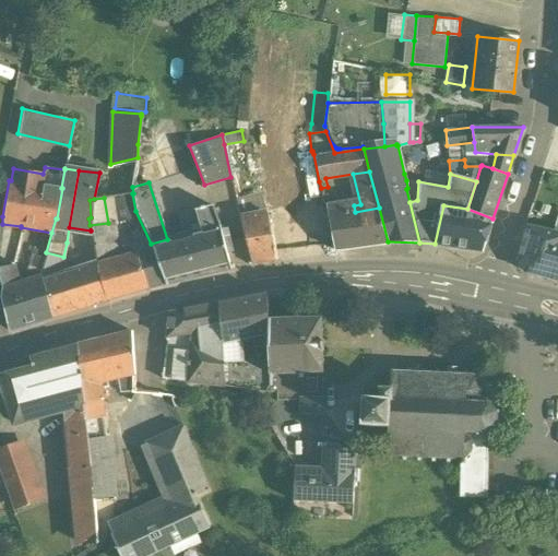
[(211,204),(194,210),(200,232),(167,239),(151,244),(153,249),(165,283),(229,267),(225,250),(228,249),(225,237),(222,238),(211,204)]
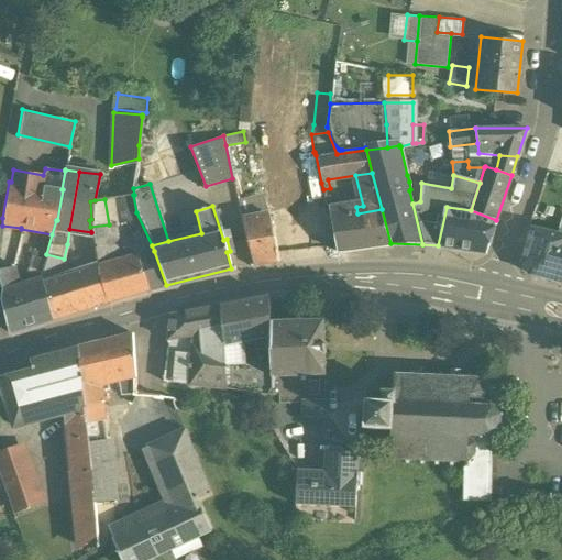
[(496,220),(471,210),(447,207),(438,245),(484,254),(496,220)]
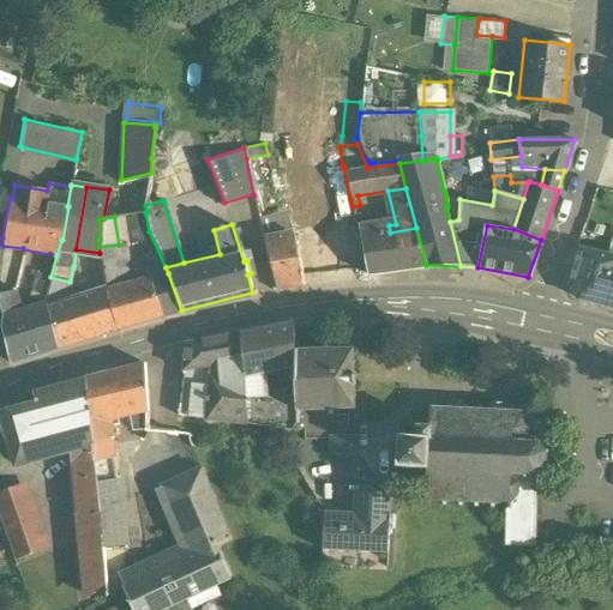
[(390,233),(359,237),(361,247),(366,273),(426,265),(416,228),(390,233)]
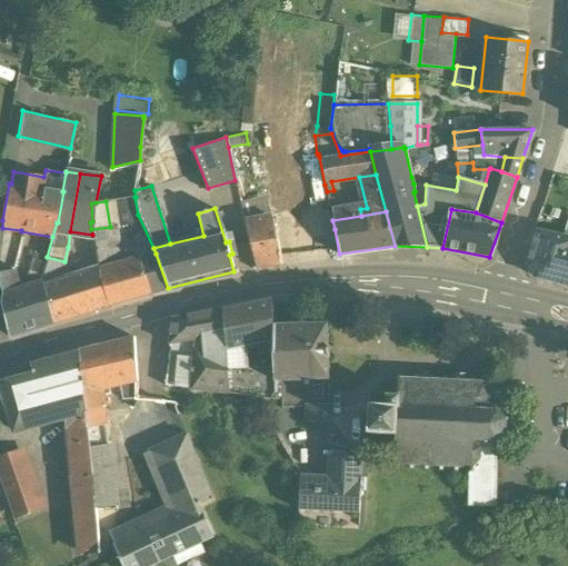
[(269,215),(243,221),(247,235),(275,230),(269,215)]
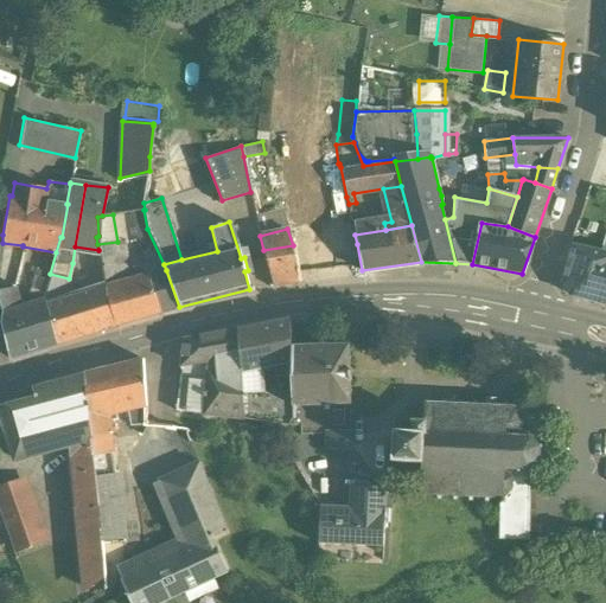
[(117,242),(97,244),(99,250),(103,283),(103,288),(116,284),(112,263),(121,261),(117,242)]
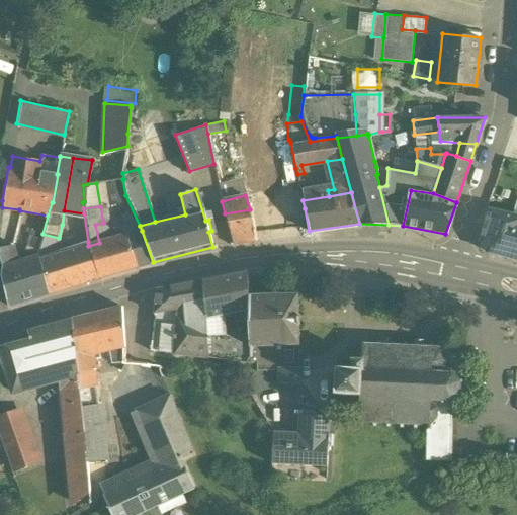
[(516,257),(516,215),(488,207),(480,239),(487,251),(516,259),(516,257)]
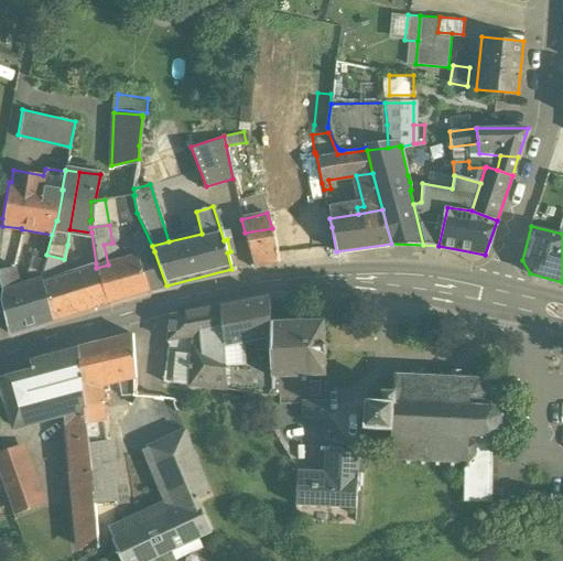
[(272,228),(245,233),(253,265),(279,260),(273,237),(272,228)]
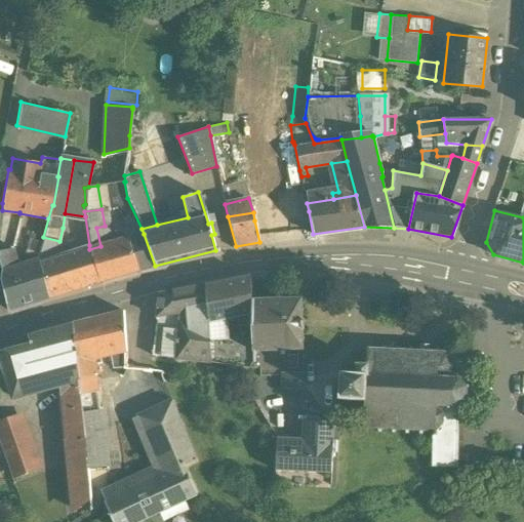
[(101,246),(89,249),(98,281),(155,266),(144,234),(101,246)]
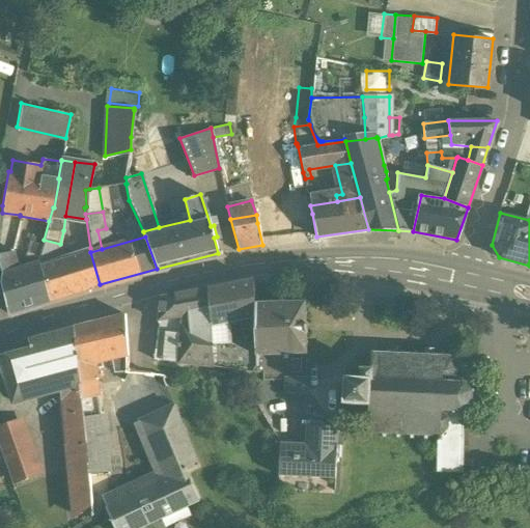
[(42,244),(29,241),(24,267),(35,262),(42,244)]
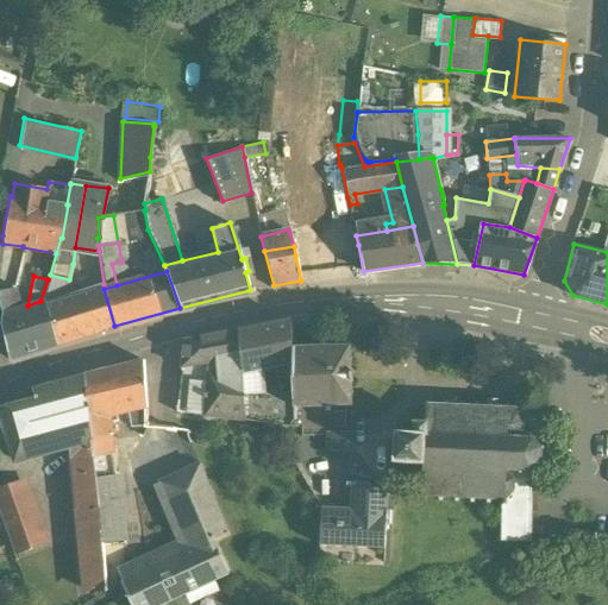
[(104,284),(44,303),(48,314),(56,344),(114,326),(104,289),(104,284)]
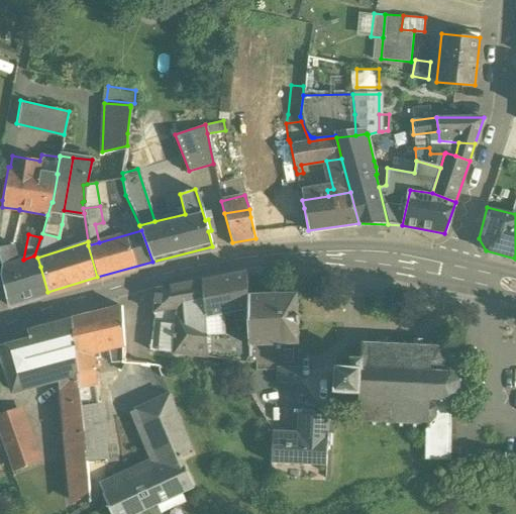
[(0,262),(1,266),(1,267),(2,267),(17,261),(11,242),(10,246),(0,247),(0,262)]
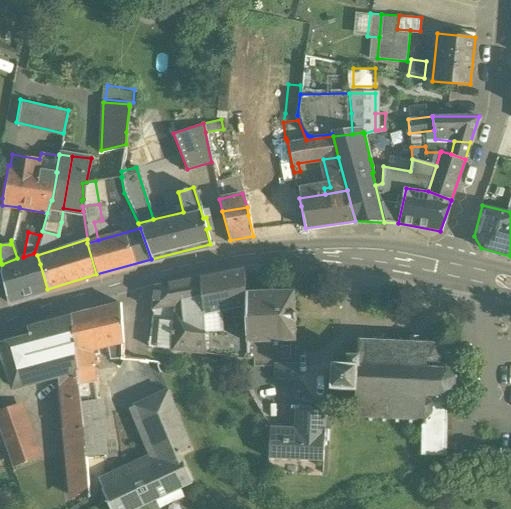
[(17,258),(2,264),(0,273),(7,301),(47,289),(40,264),(37,255),(36,252),(34,253),(23,257),(17,258)]
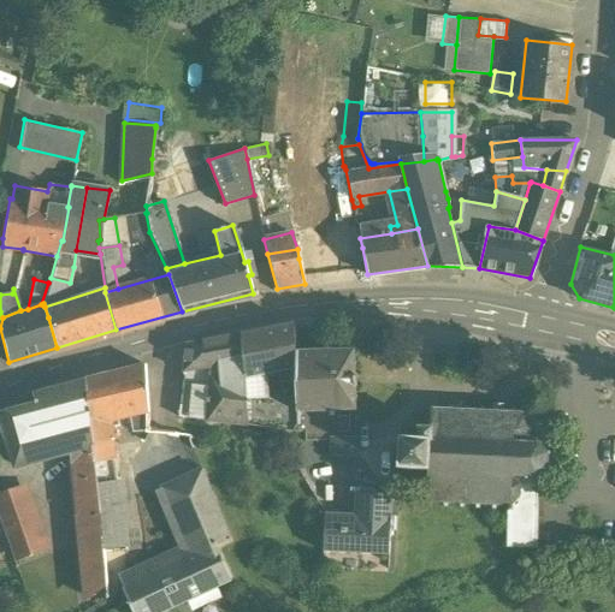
[(294,324),(241,333),(244,376),(258,374),(295,368),(295,351),(295,350),(294,324)]
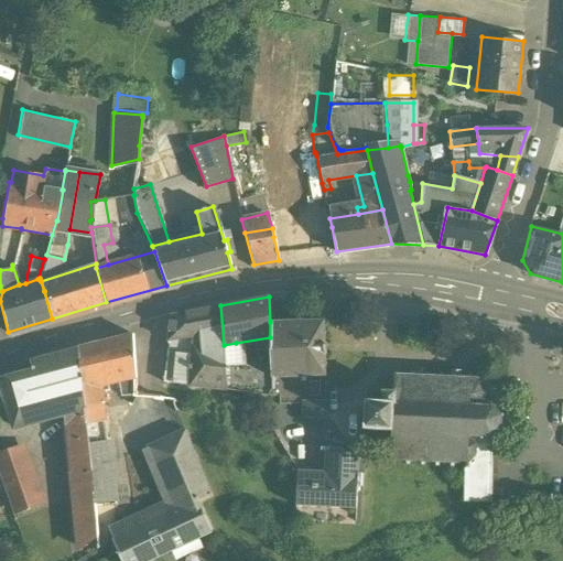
[(220,305),(171,315),(168,341),(186,336),(187,351),(193,351),(195,368),(164,364),(163,380),(226,388),(224,345),(220,305)]
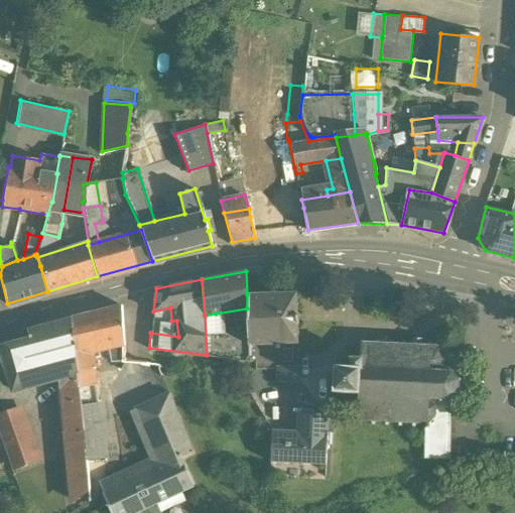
[(295,292),(247,294),(247,308),(248,344),(262,344),(296,343),(295,292)]
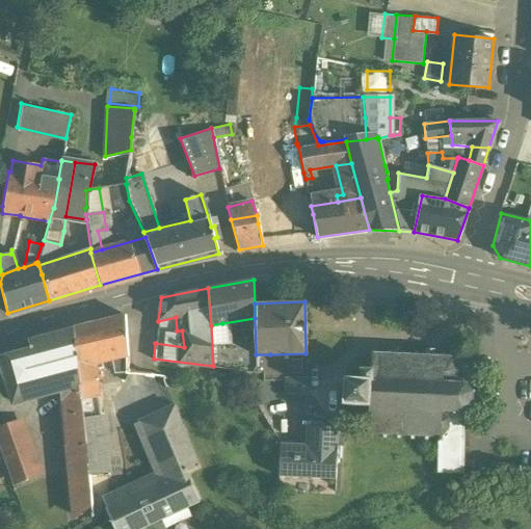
[(125,314),(73,327),(77,366),(94,363),(112,359),(127,354),(125,314)]
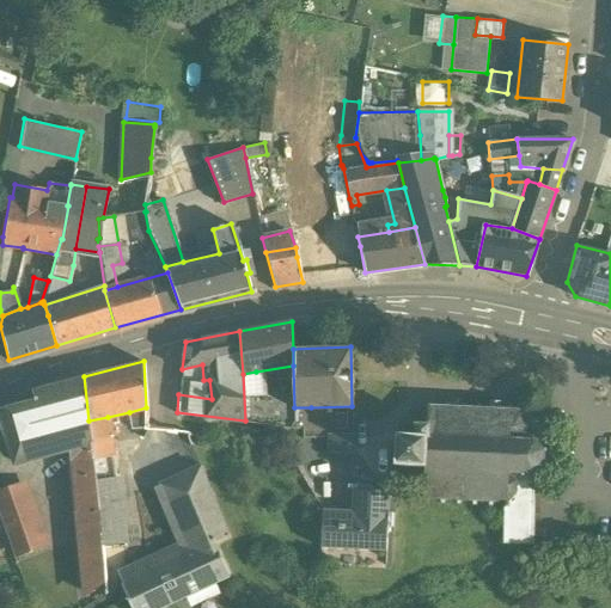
[(84,376),(32,391),(36,400),(0,412),(0,416),(16,462),(72,447),(91,442),(89,421),(84,376)]
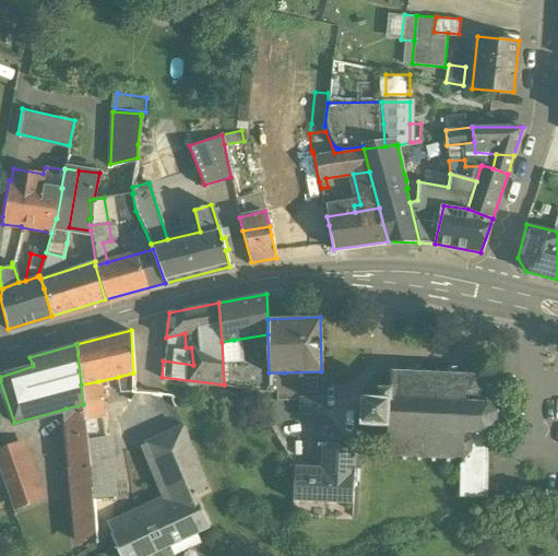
[(452,370),(450,370),(450,375),(438,374),(438,369),(435,369),(435,374),(423,374),(423,369),(418,368),(419,365),(411,364),(411,368),(406,368),(406,373),(393,373),(391,369),(389,370),(391,374),(391,388),(381,388),(381,387),(367,387),(366,397),(363,397),(360,425),(389,426),(388,452),(386,454),(387,457),(390,453),(402,454),(402,459),(405,459),(406,454),(417,456),(417,460),(419,460),(420,456),(431,456),(431,461),(435,461),(435,456),(447,457),(446,461),(449,461),(450,457),(460,458),(459,496),(486,497),(488,433),(487,430),(494,425),(496,426),(497,424),(495,422),(495,413),(498,412),(497,410),(494,411),(488,404),(489,402),(487,401),(486,403),(478,403),(484,398),(486,399),(487,397),(484,395),(485,386),(487,385),(486,382),(484,383),(477,376),(479,373),(477,371),(475,376),(465,375),(466,370),(463,370),(463,375),(452,375),(452,370)]
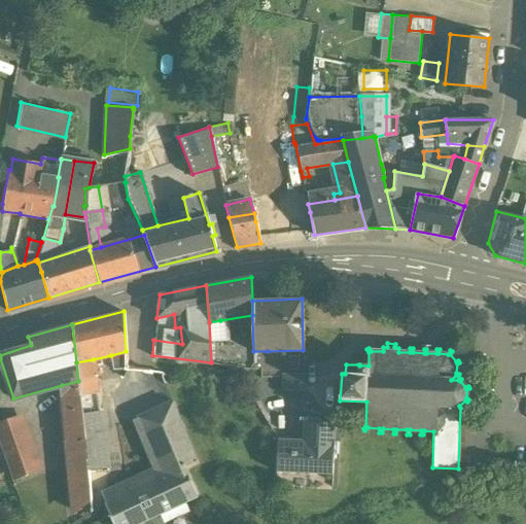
[(126,351),(111,355),(114,370),(125,370),(127,368),(126,351)]
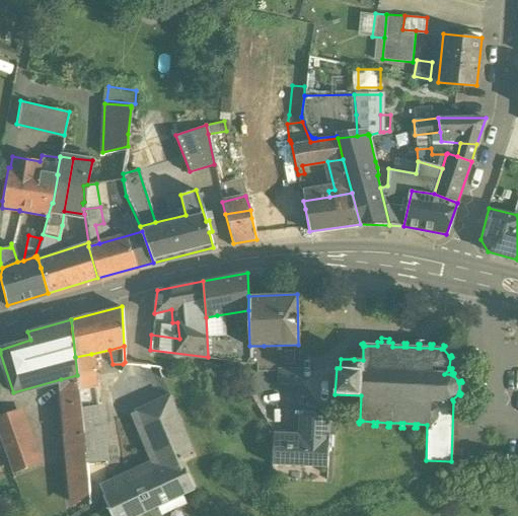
[(91,354),(75,357),(77,375),(85,457),(86,463),(102,462),(106,462),(95,387),(93,360),(91,354)]
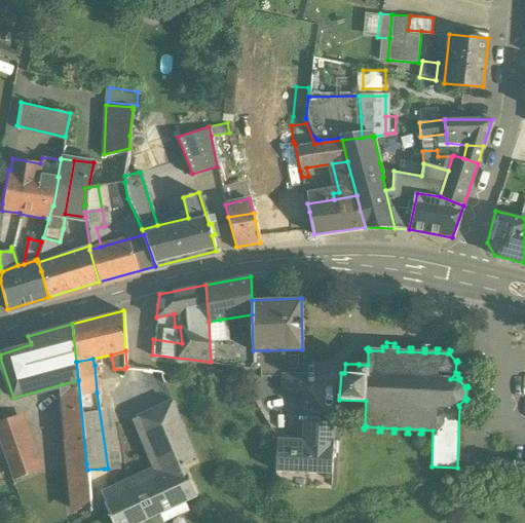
[(303,388),(303,373),(280,373),(280,388),(303,388)]
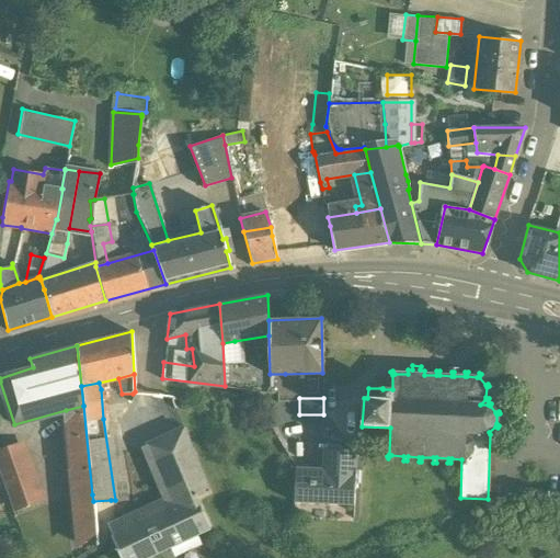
[(83,406),(66,410),(71,469),(70,469),(77,543),(95,531),(93,501),(92,494),(83,406)]
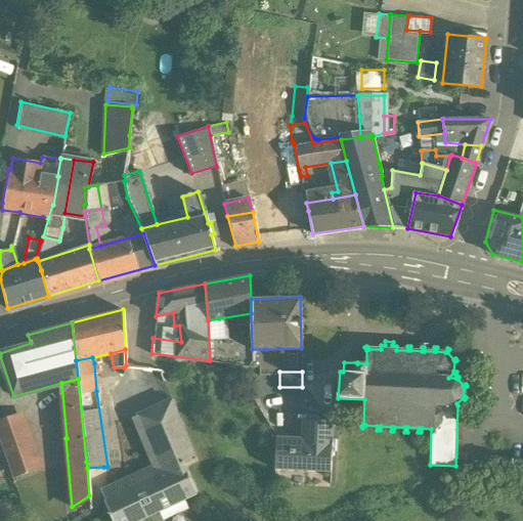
[(194,458),(171,399),(160,404),(182,463),(183,466),(195,460),(194,458)]
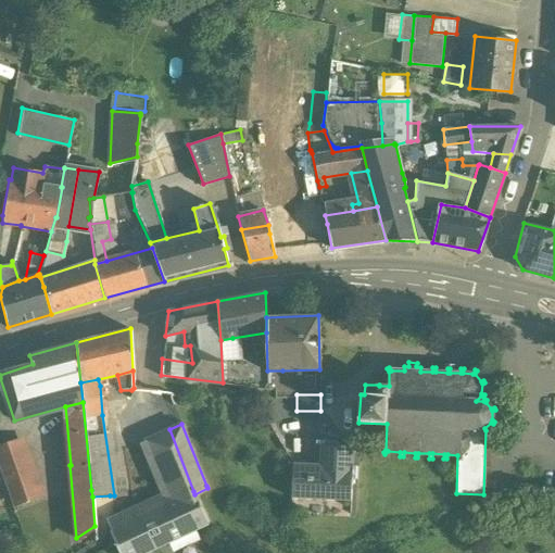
[(193,491),(169,429),(144,441),(171,497),(173,501),(193,491)]
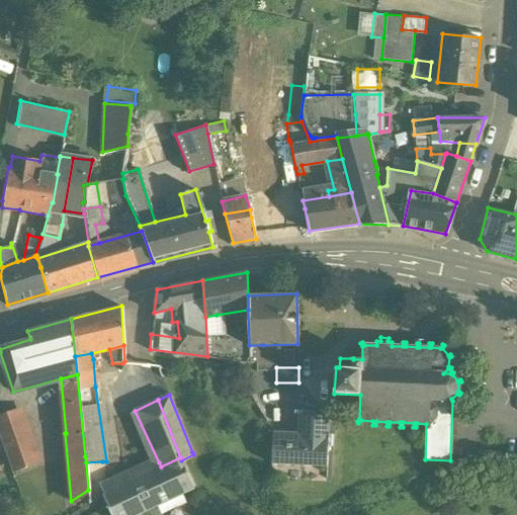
[(21,411),(0,418),(0,437),(10,467),(37,457),(21,411)]
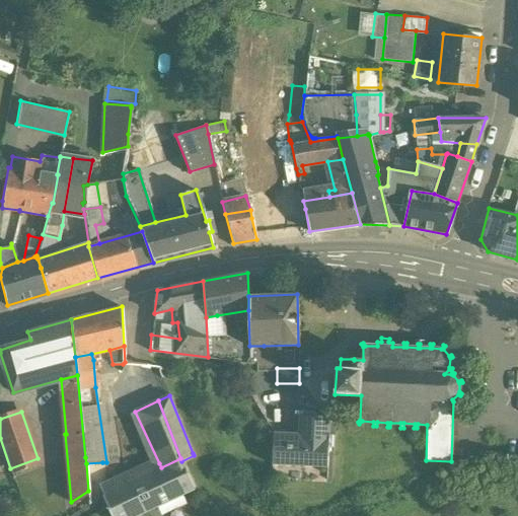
[(327,421),(300,419),(299,434),(275,433),(273,462),(325,465),(327,421)]
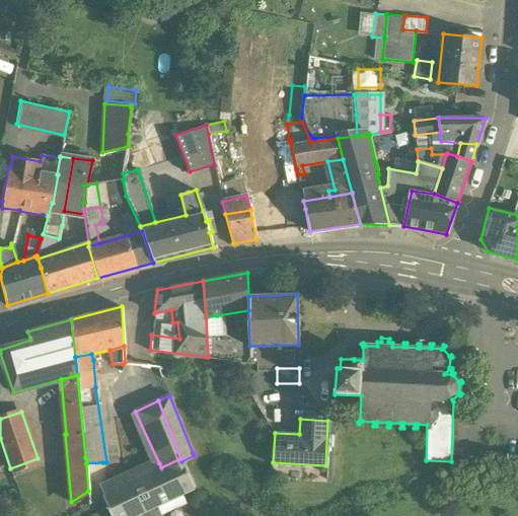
[(484,459),(501,459),(501,448),(484,449),(484,459)]
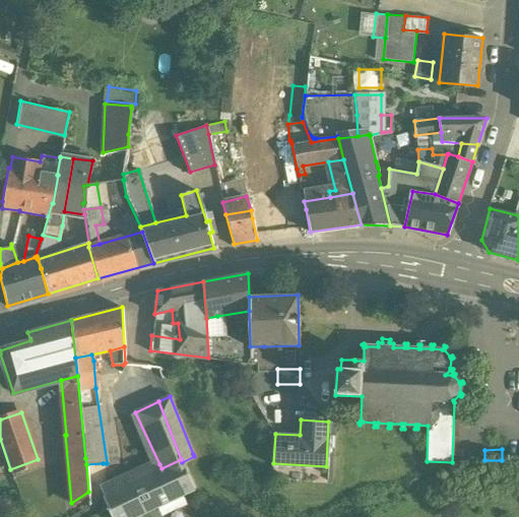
[(156,470),(103,496),(111,516),(132,516),(159,504),(179,495),(195,488),(182,462),(181,459),(161,468),(156,470)]
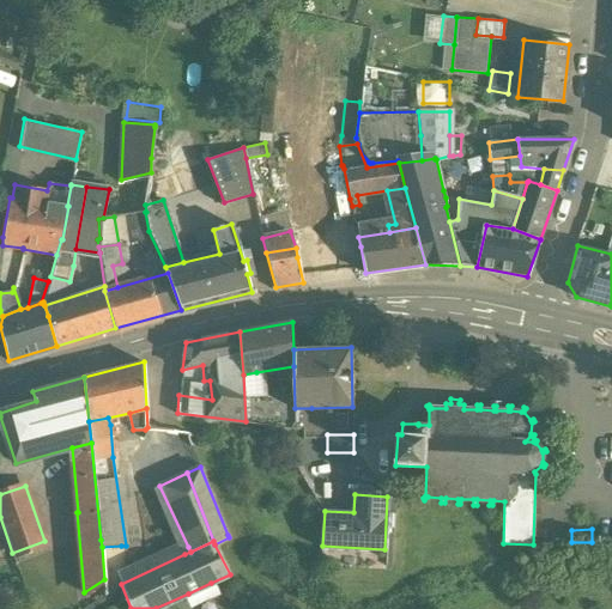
[(211,583),(188,594),(192,603),(216,592),(211,583)]
